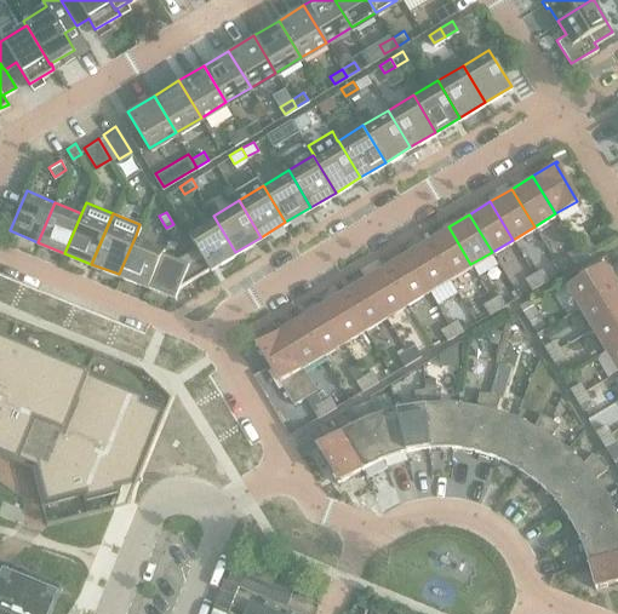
[(188,231),(195,245),(196,245),(210,267),(209,267),(210,268),(235,252),(213,216),(188,231)]
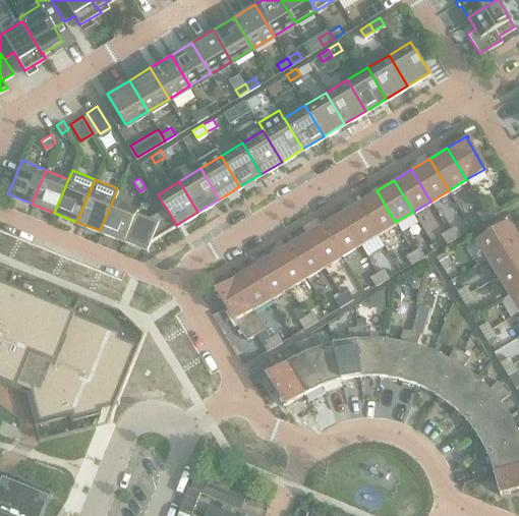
[(358,201),(378,233),(395,222),(377,190),(358,201)]
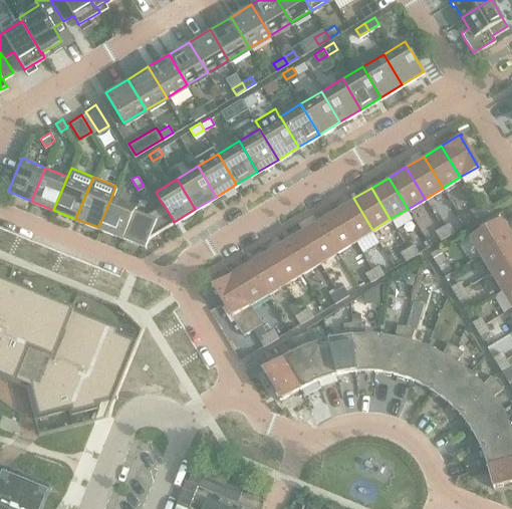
[(112,195),(98,227),(120,237),(133,208),(134,209),(136,204),(112,195)]
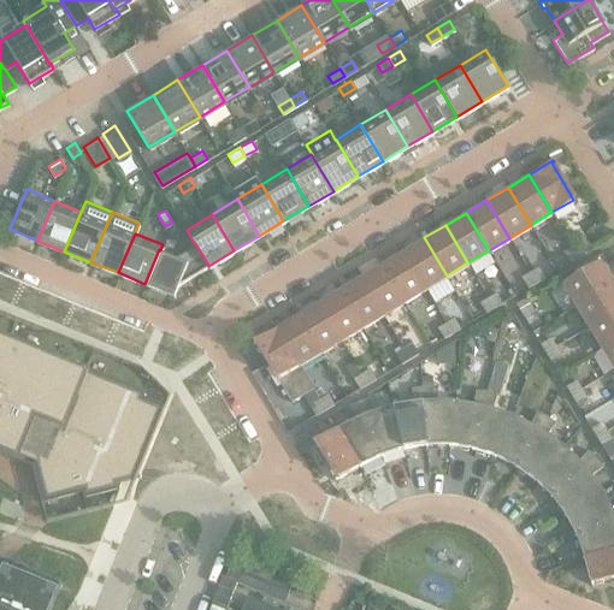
[(403,250),(425,288),(447,276),(424,237),(403,250)]
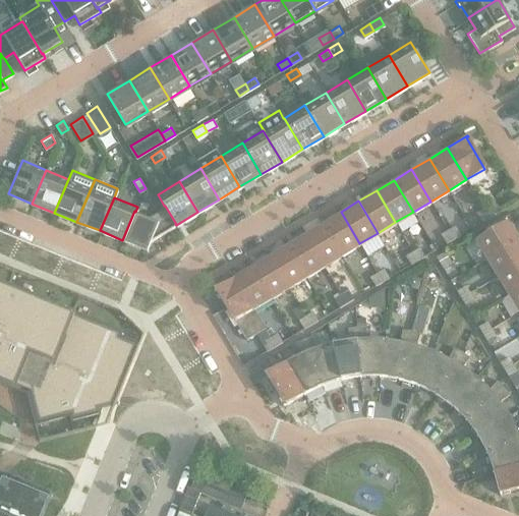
[(482,207),(488,216),(495,212),(489,203),(482,207)]
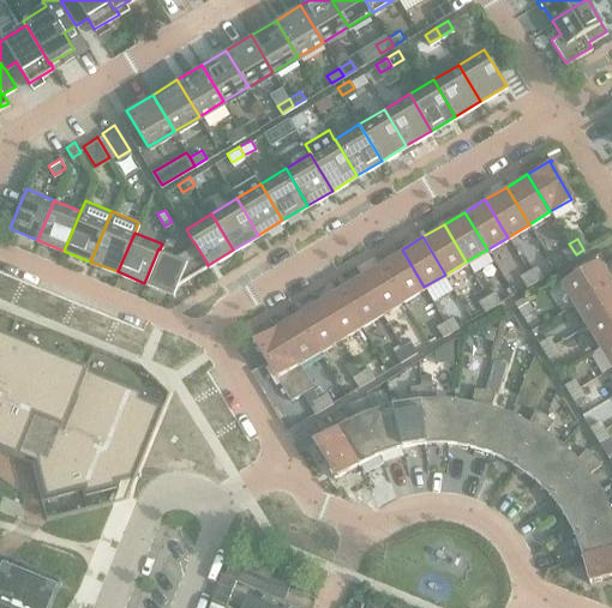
[(174,254),(160,250),(159,248),(144,283),(163,290),(207,264),(208,264),(195,242),(193,242),(174,254)]
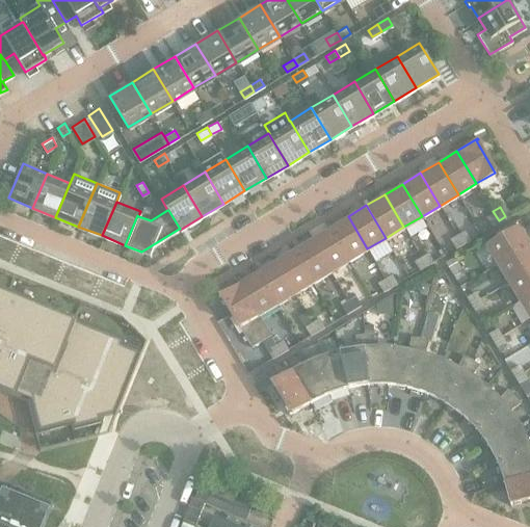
[(499,220),(493,211),(486,215),(492,225),(499,220)]
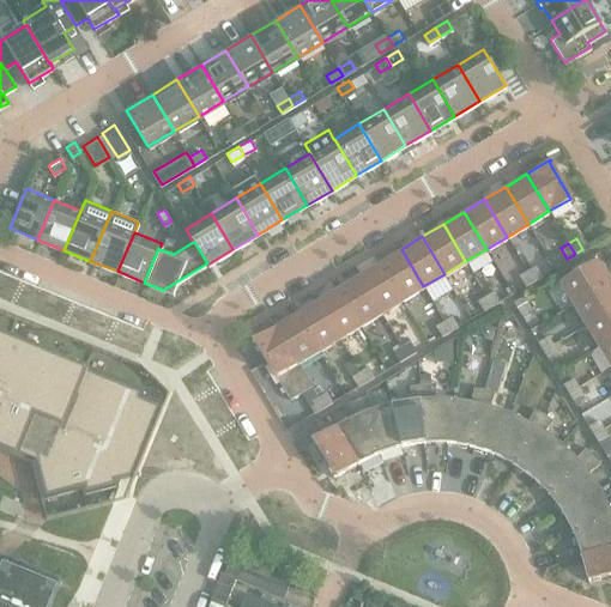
[(380,262),(403,299),(423,286),(401,249),(380,262)]
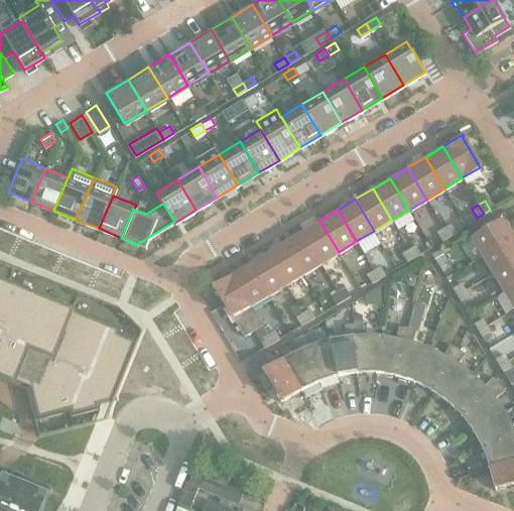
[(470,236),(481,253),(512,235),(500,215),(499,216),(500,218),(470,236)]
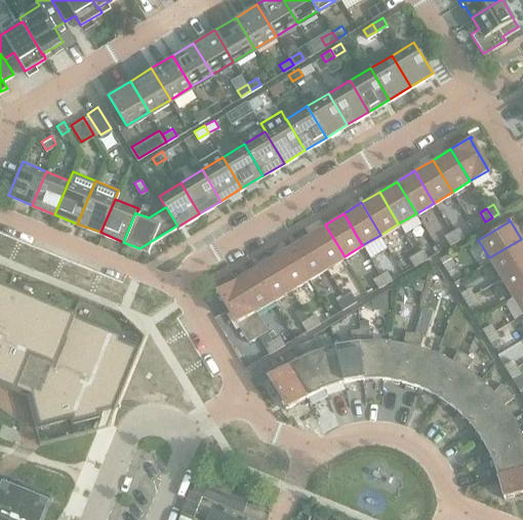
[(345,256),(325,225),(308,235),(326,267),(345,256)]
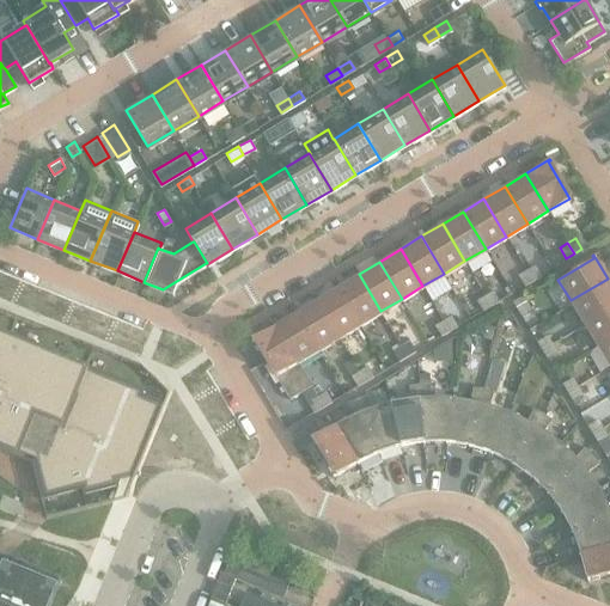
[(525,268),(532,279),(540,274),(534,263),(525,268)]
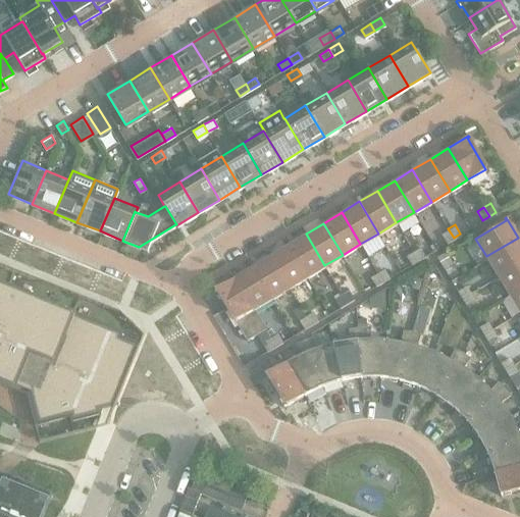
[(454,238),(448,228),(442,233),(447,242),(454,238)]
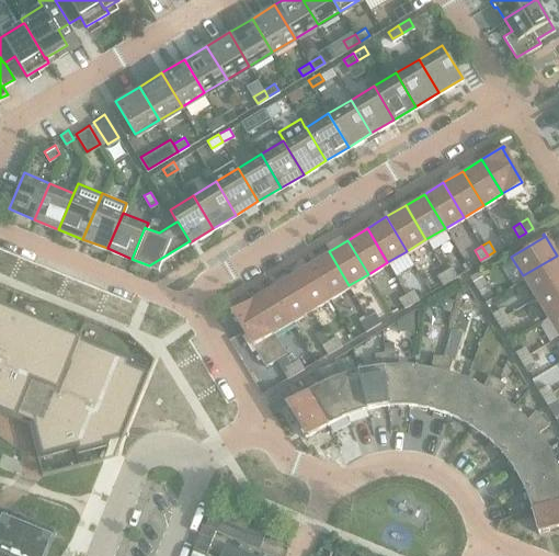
[(349,285),(329,251),(309,263),(330,297),(349,285)]
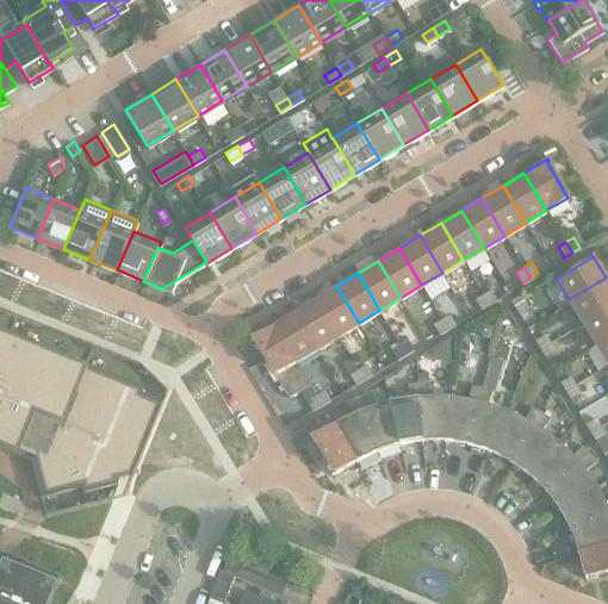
[(569,299),(582,321),(607,304),(607,280),(606,278),(569,299)]
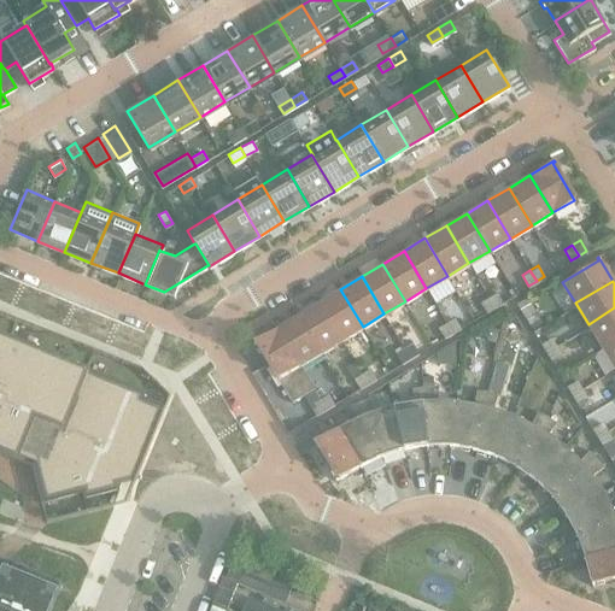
[(363,327),(340,289),(320,301),(341,339),(363,327)]
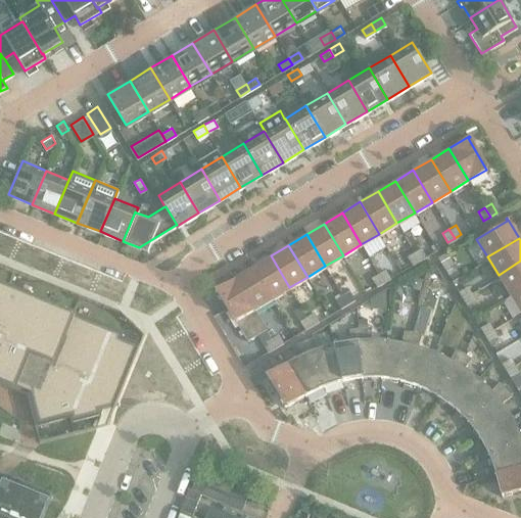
[(414,250),(419,260),(426,255),(420,246),(414,250)]
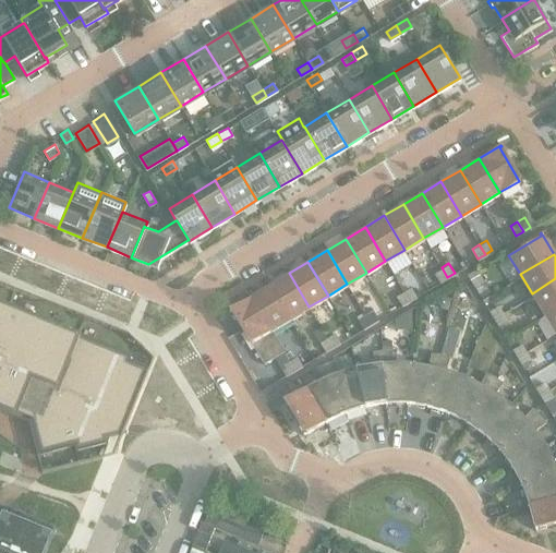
[(447,277),(442,267),(434,272),(439,281),(447,277)]
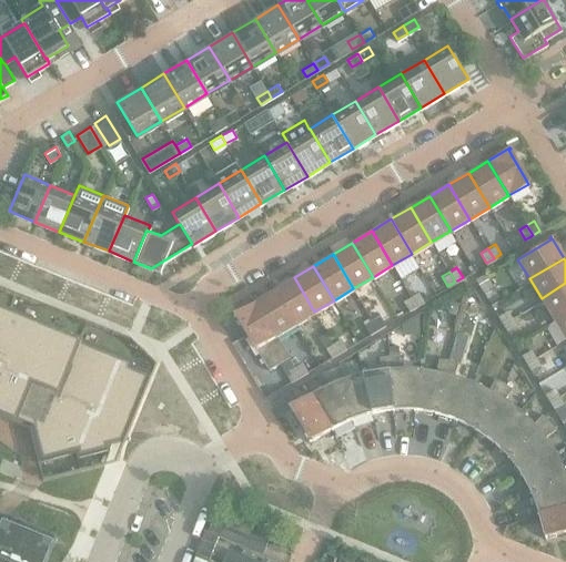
[(475,278),(483,290),(492,285),(485,273),(475,278)]
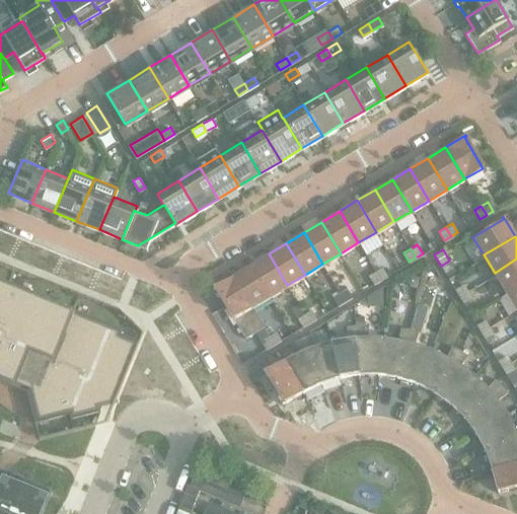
[(250,265),(270,296),(287,285),(269,253),(250,265)]
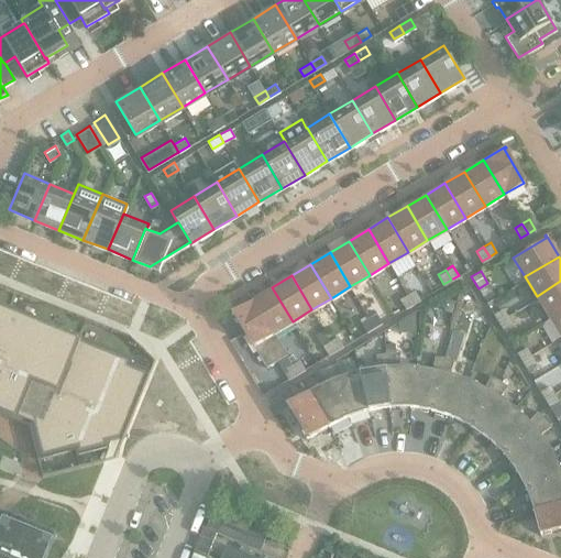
[(560,281),(537,296),(548,315),(560,307),(560,281)]
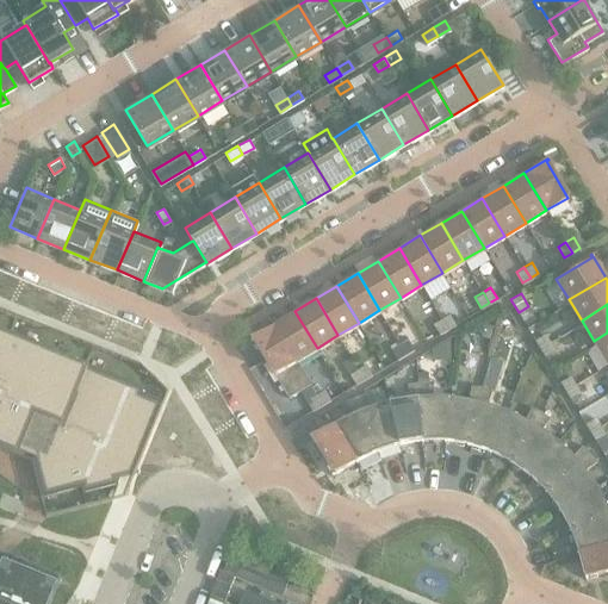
[(274,323),(297,360),(317,348),(295,311),(274,323)]
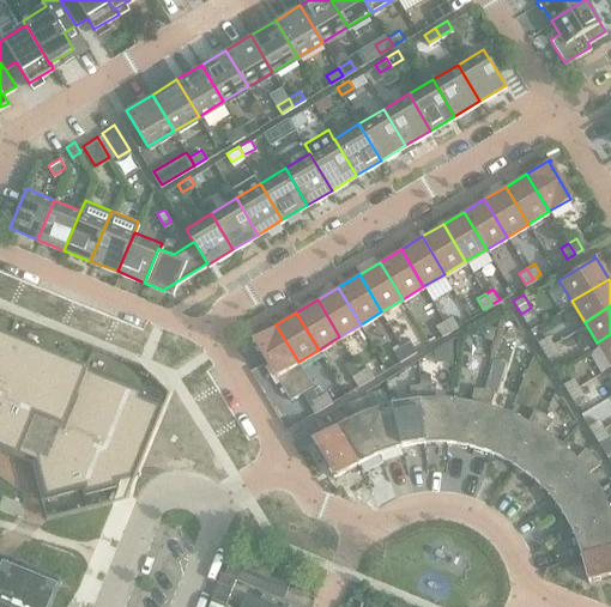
[(442,319),(449,329),(458,325),(451,314),(442,319)]
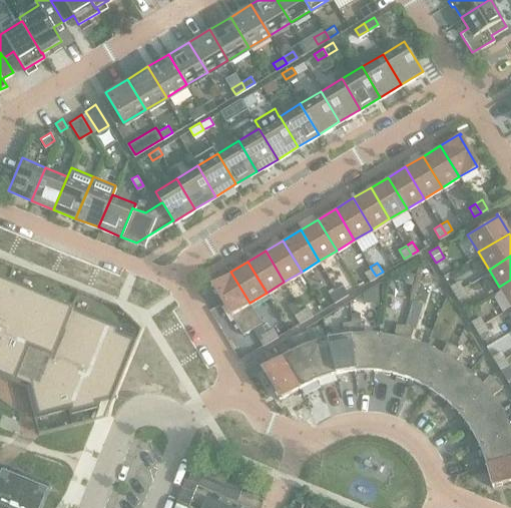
[(376,276),(370,267),(364,271),(369,280),(376,276)]
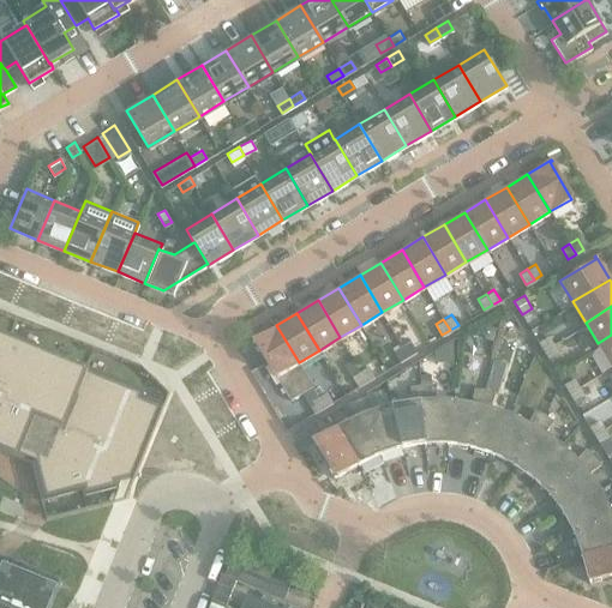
[(299,362),(276,325),(251,339),(252,341),(255,339),(289,398),(312,385),(299,362)]
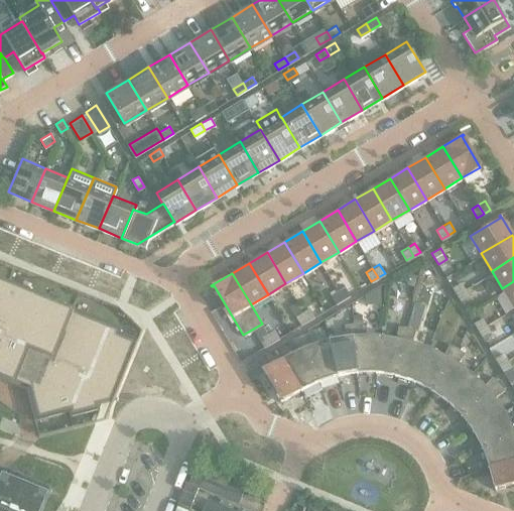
[(0,373),(24,383),(27,384),(36,417),(62,411),(69,409),(70,414),(74,413),(100,406),(115,369),(122,372),(132,348),(135,341),(135,339),(118,332),(120,327),(43,295),(42,299),(30,294),(7,284),(0,281),(0,373)]
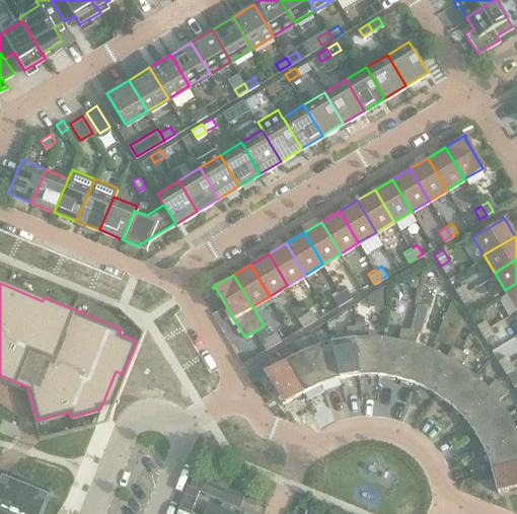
[(454,288),(458,295),(467,290),(463,283),(454,288)]
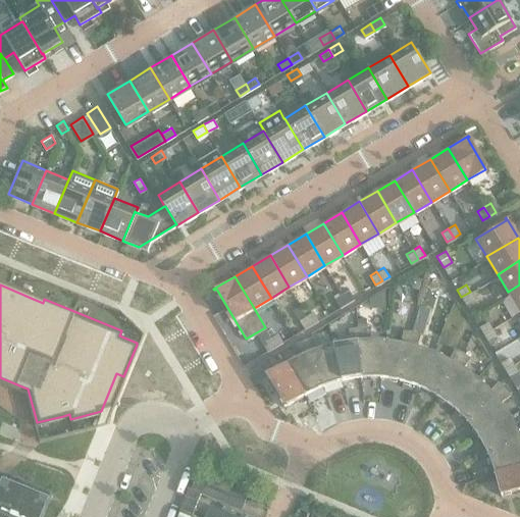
[(519,285),(508,292),(519,310),(519,309),(519,285)]
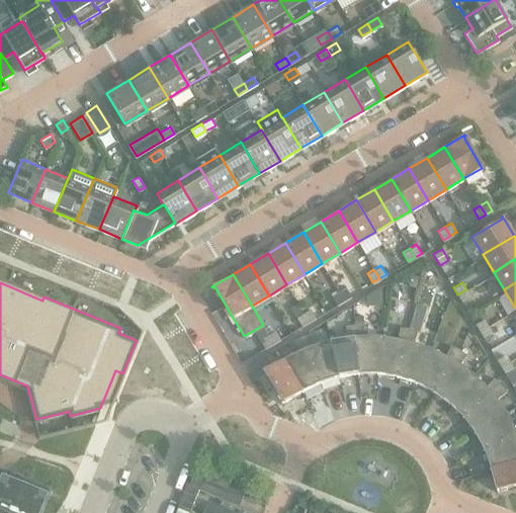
[(339,290),(343,300),(350,295),(345,286),(339,290)]
